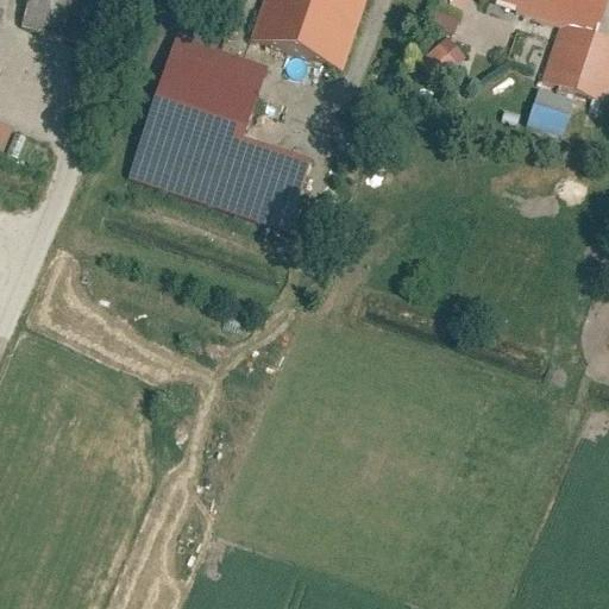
[(23,0),(23,20),(57,22),(57,0),(23,0)]
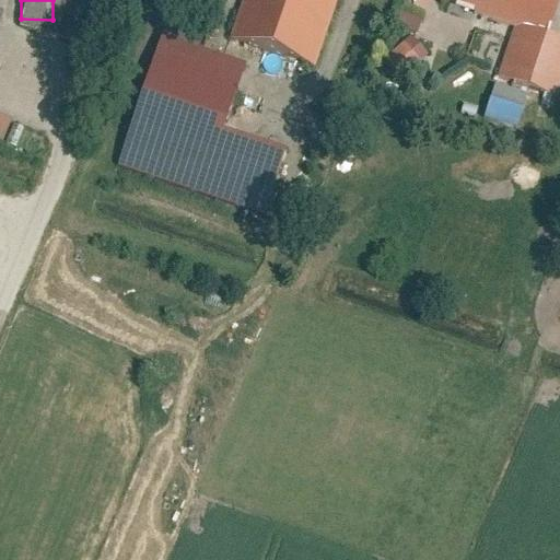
[(241,0),(228,38),(316,69),(339,0),(241,0)]
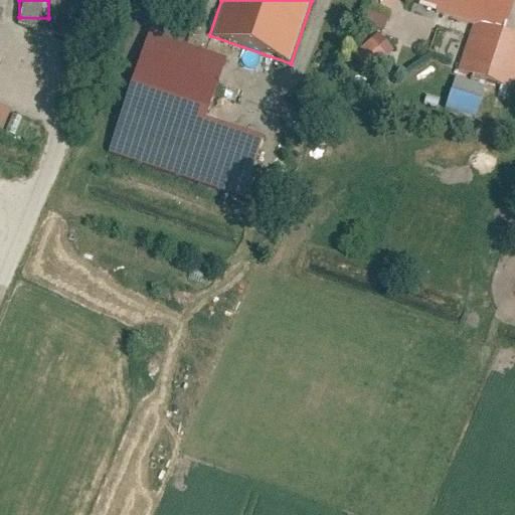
[(514,0),(403,0),(506,31),(514,0)]
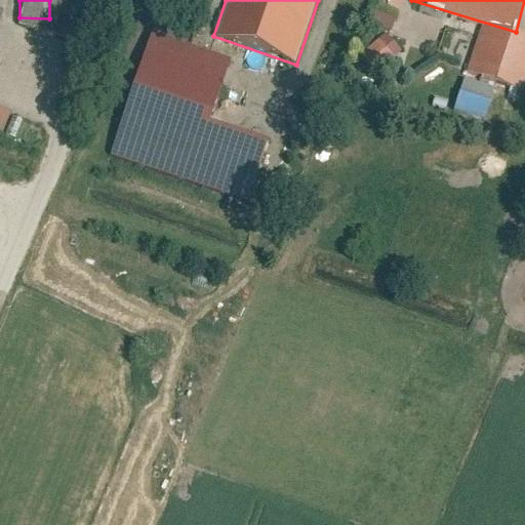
[(389,33),(394,19),(371,10),(366,24),(389,33)]
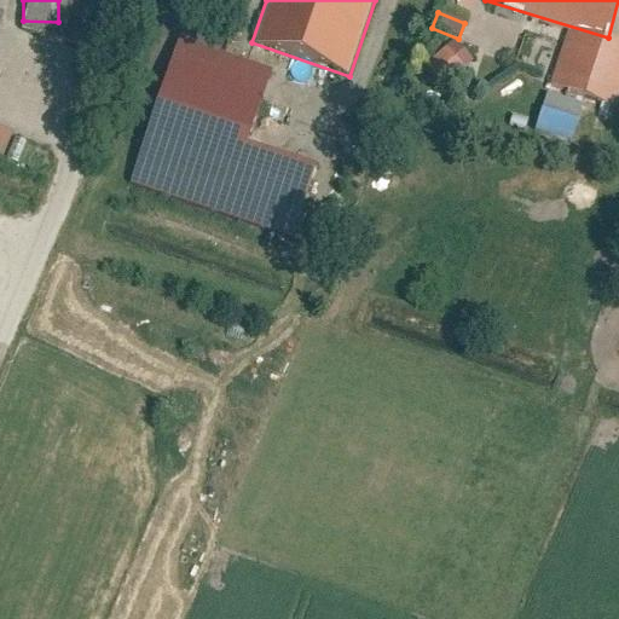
[(618,99),(618,51),(567,34),(551,85),(617,105),(618,99)]
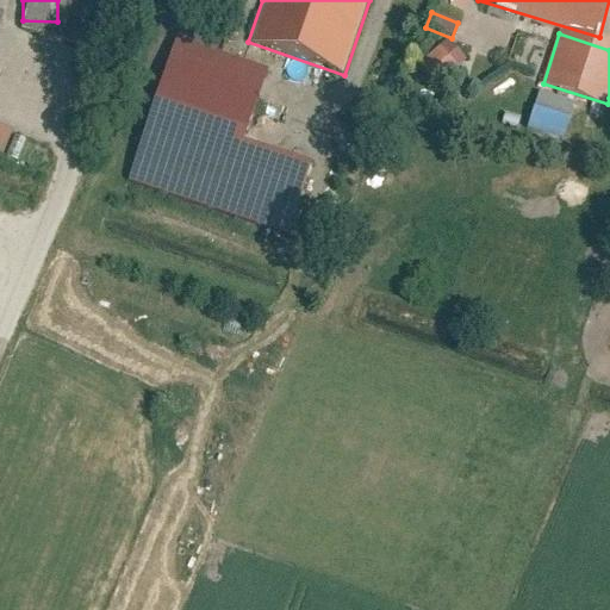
[(268,68),(174,37),(128,181),(287,234),(310,165),(243,143),(268,68)]
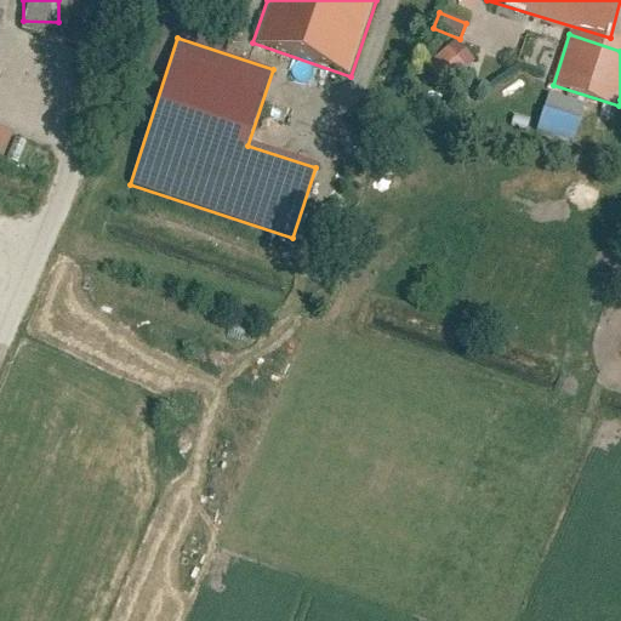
[(459,75),(473,62),(454,40),(438,53),(459,75)]
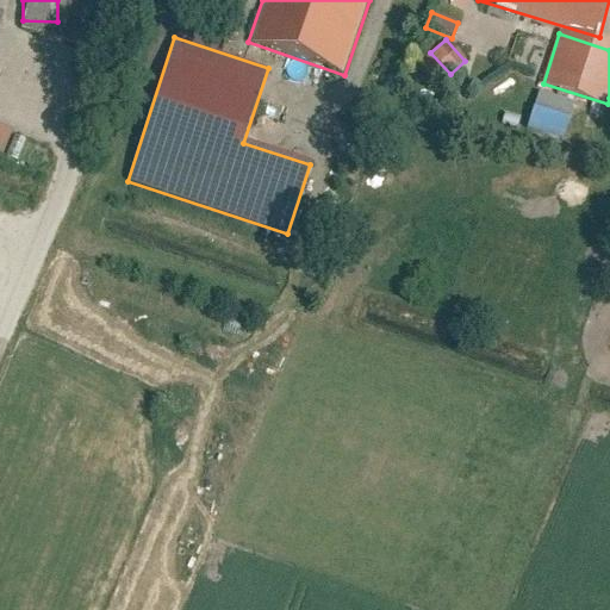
[(560,143),(571,105),(533,94),(522,132),(560,143)]
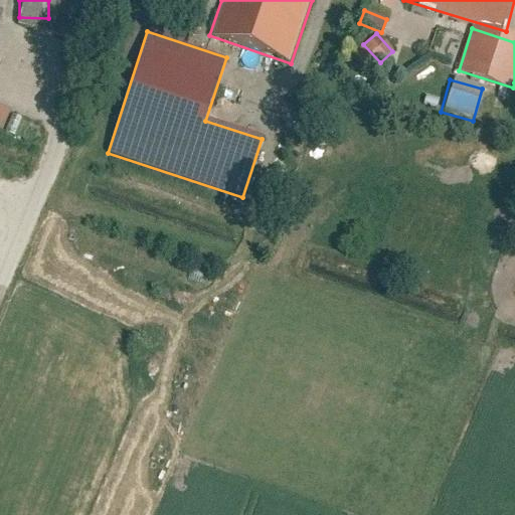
[(11,109),(0,104),(0,130),(2,131),(11,109)]
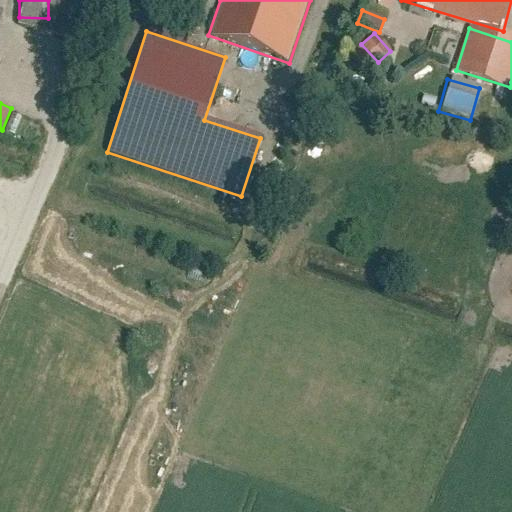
All buildings are outlined.
